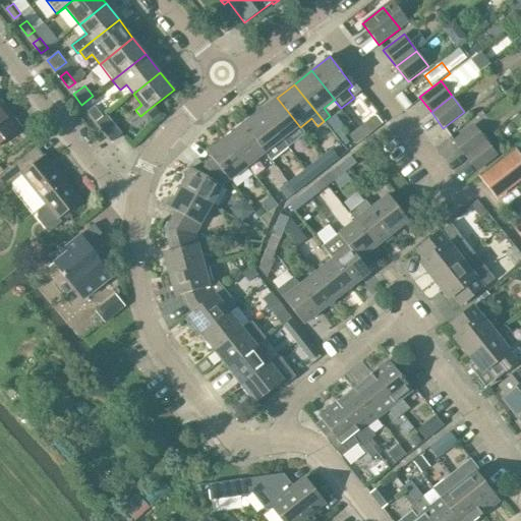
[(305,134),(299,127),(300,127),(277,98),(259,111),(283,140),(288,148),(305,134)]
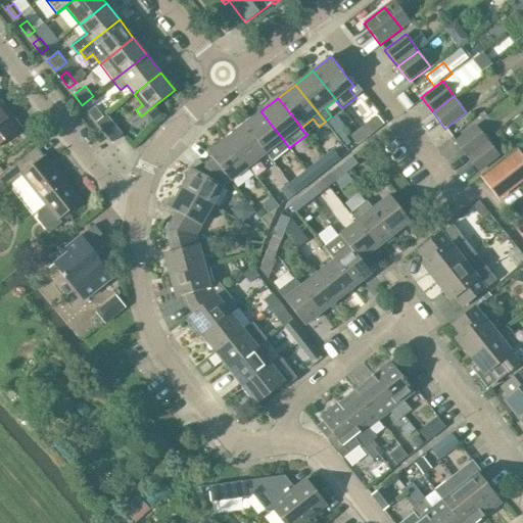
[(0,144),(21,128),(0,101),(0,144)]
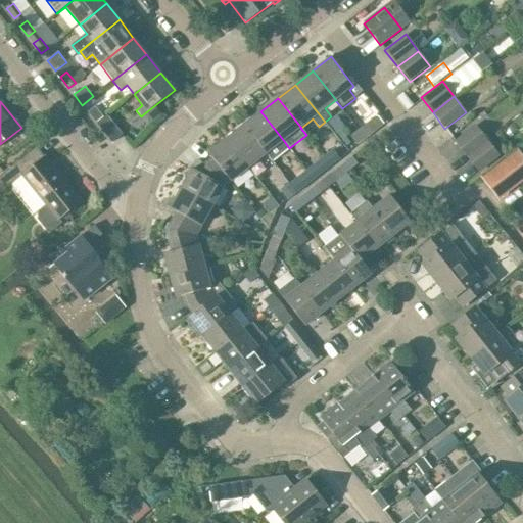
[(96,124),(107,114),(106,114),(103,116),(95,106),(88,112),(96,124)]
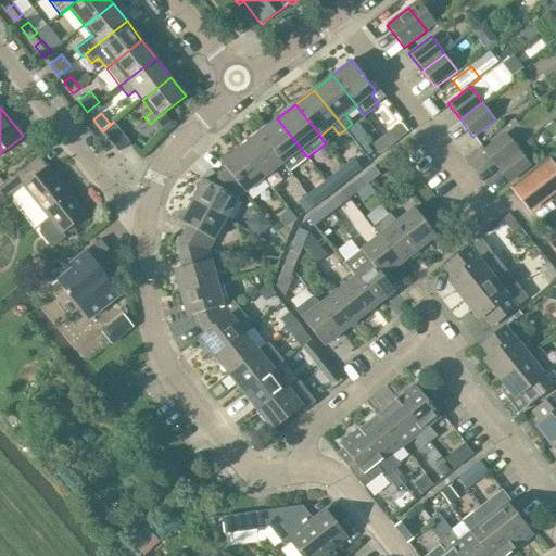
[(277,118),(258,134),(282,164),(289,173),(307,158),(302,150),(277,118)]
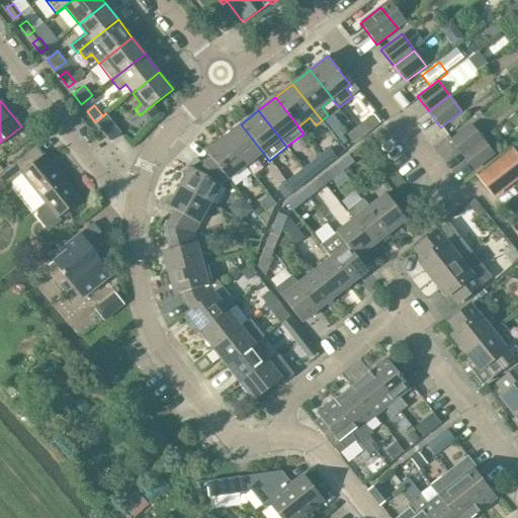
[(517,111),(507,120),(515,131),(517,127),(517,111)]
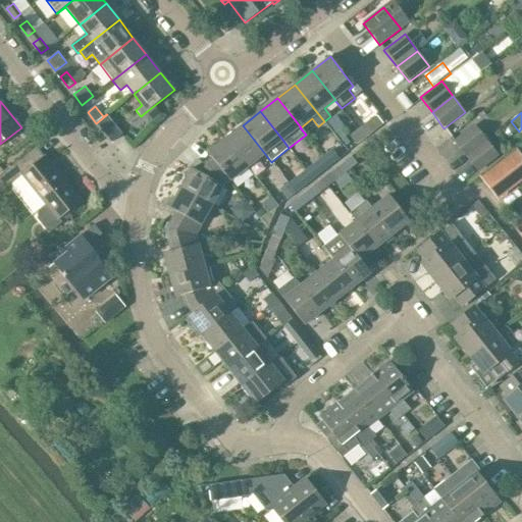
[(122,134),(107,114),(96,123),(111,142),(122,134)]
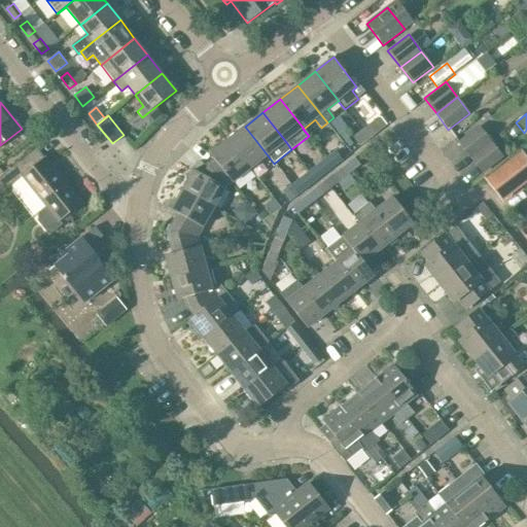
[(371,123),(361,130),(369,139),(387,126),(380,115),(371,123)]
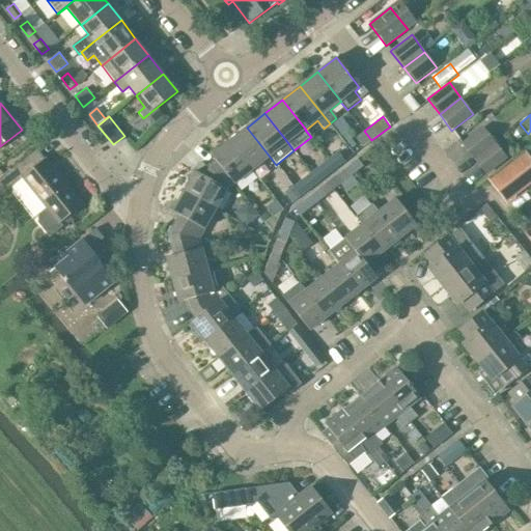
[(462,143),(472,158),(494,141),(482,127),(462,143)]
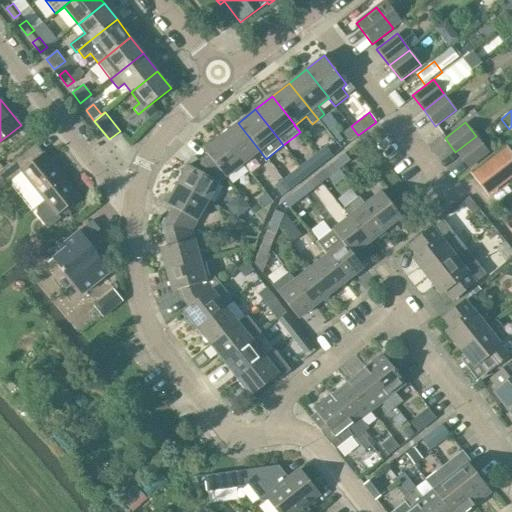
[(260,151),(238,123),(221,136),(243,165),(260,151)]
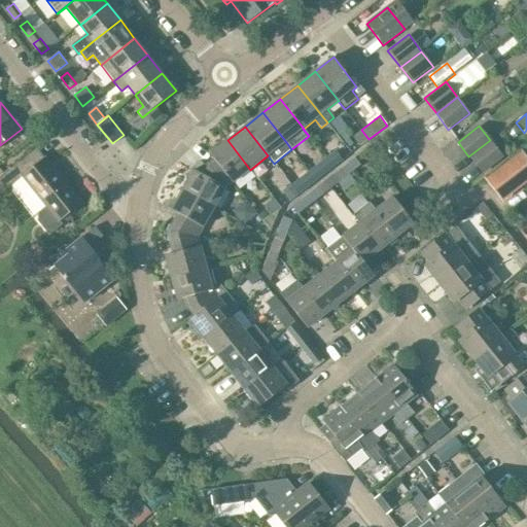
[(360,146),(369,139),(361,130),(353,137),(360,146)]
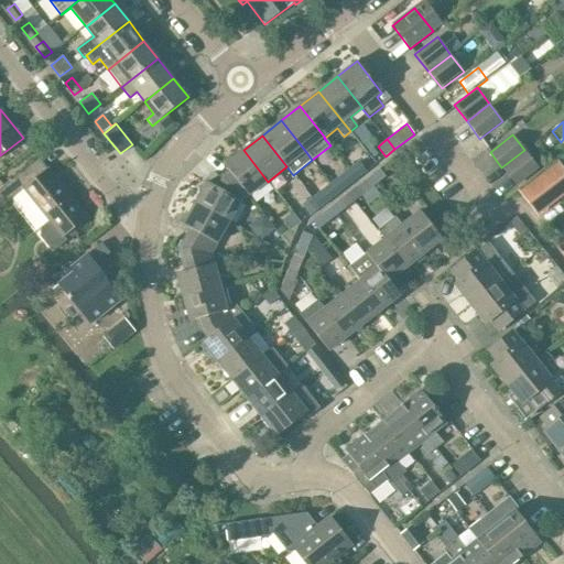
[(268,182),(243,150),(225,164),(250,196),(268,182)]
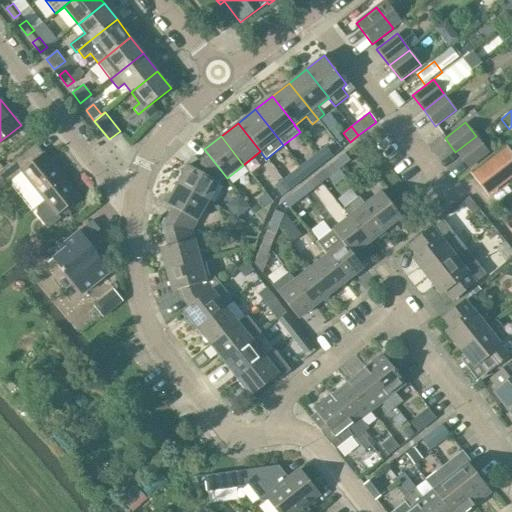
[(476,136),(455,152),(468,170),(490,153),(476,136)]
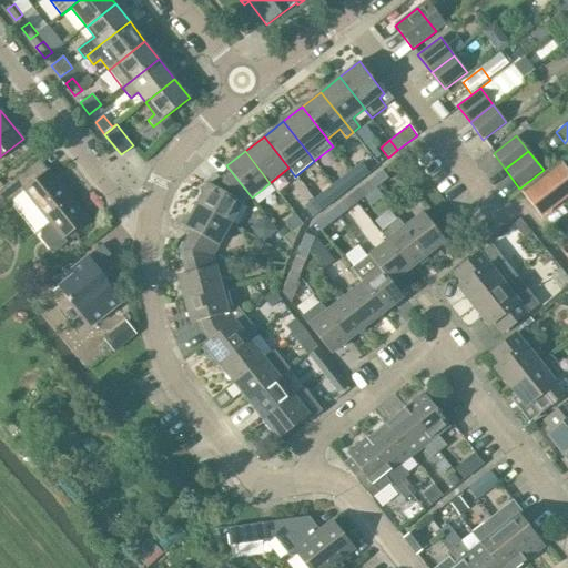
[(362,163),(352,170),(359,180),(369,172),(362,163)]
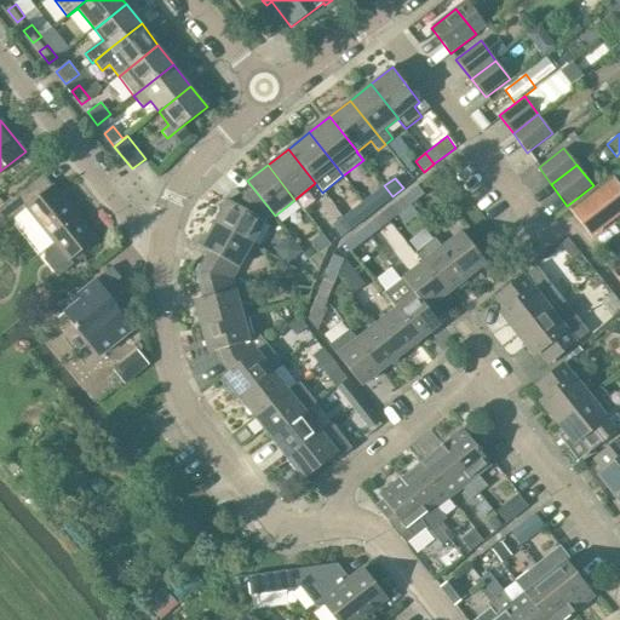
[(591,239),(619,216),(619,185),(614,178),(569,211),(591,239)]
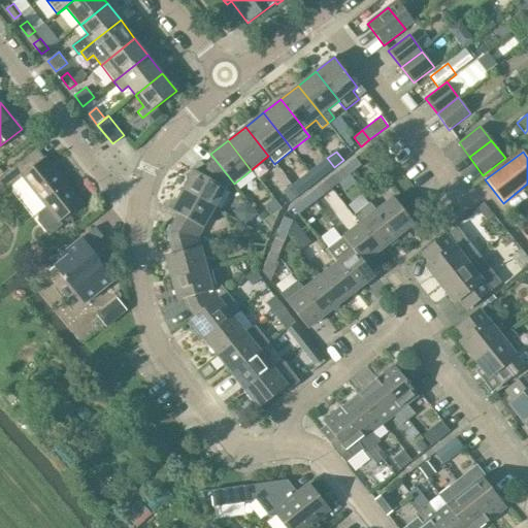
[(195,170),(184,190),(216,208),(227,189),(234,184),(210,154),(210,155),(217,162),(208,168),(203,175),(195,170)]
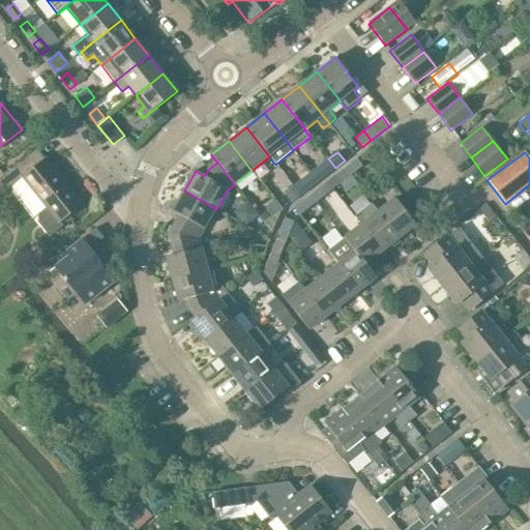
[(22,160),(0,177),(0,185),(5,192),(8,188),(22,178),(47,209),(40,214),(39,222),(50,236),(62,226),(60,223),(82,205),(66,184),(58,175),(53,169),(46,158),(43,159),(30,171),(22,160)]
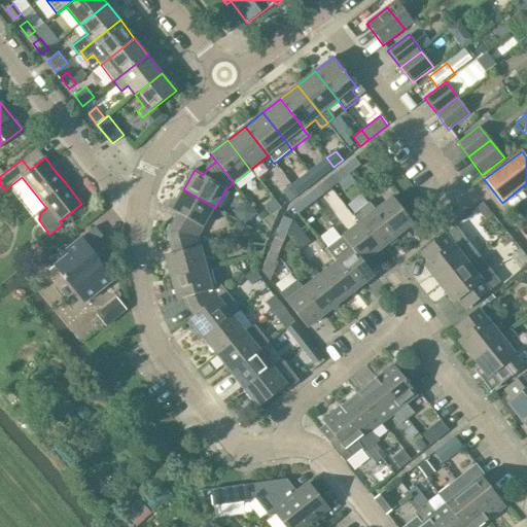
[(334,167),(326,157),(318,165),(325,174),(334,167)]
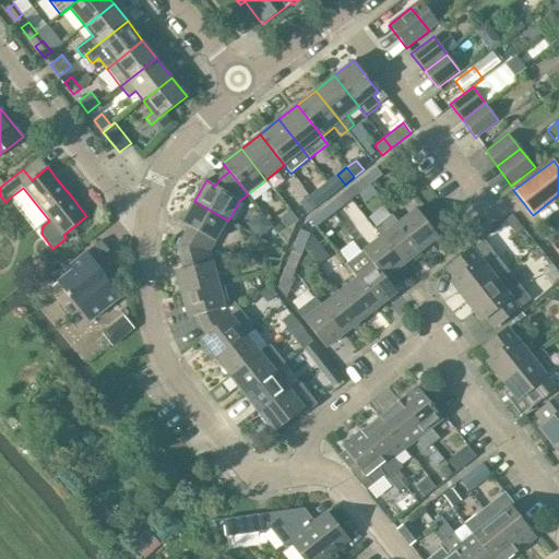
[(375,168),(361,179),(368,187),(381,176),(375,168)]
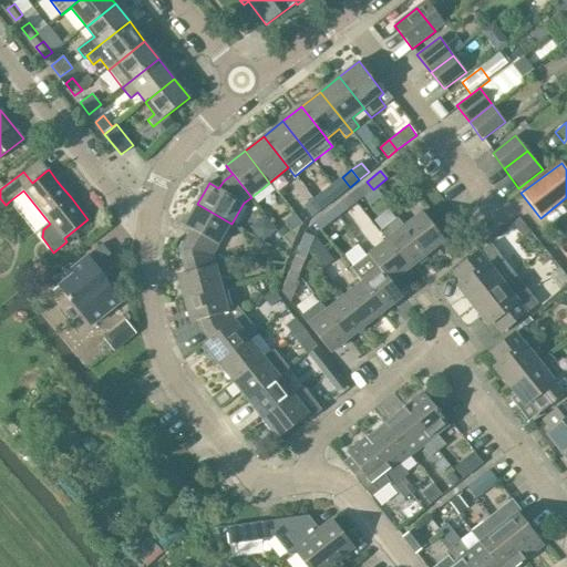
[(373,189),(367,182),(358,188),(363,197),(373,189)]
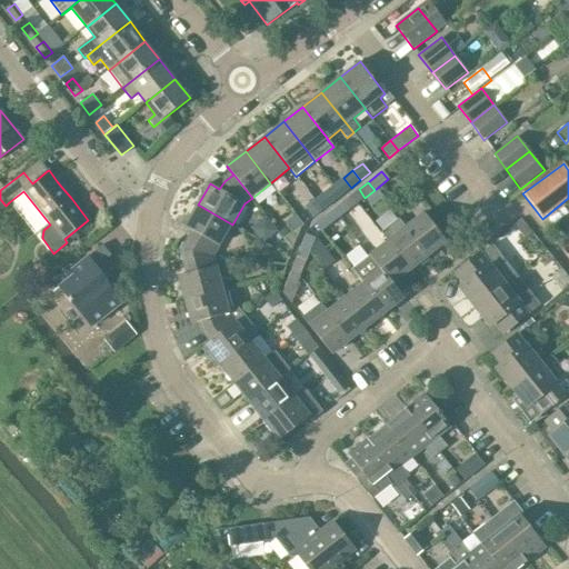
[(50,225),(23,191),(9,202),(35,236),(43,230),(50,225)]
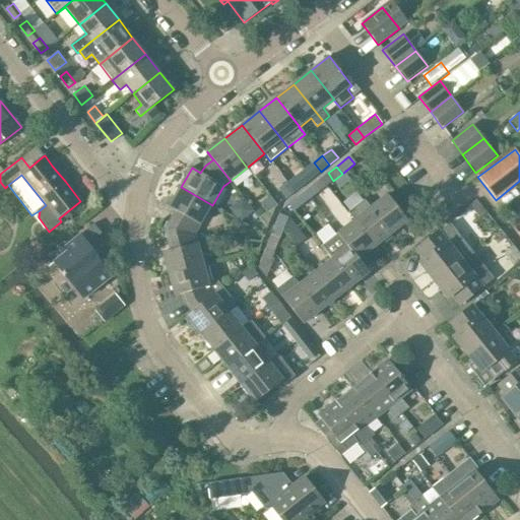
[(287,183),(295,192),(304,185),(297,176),(287,183)]
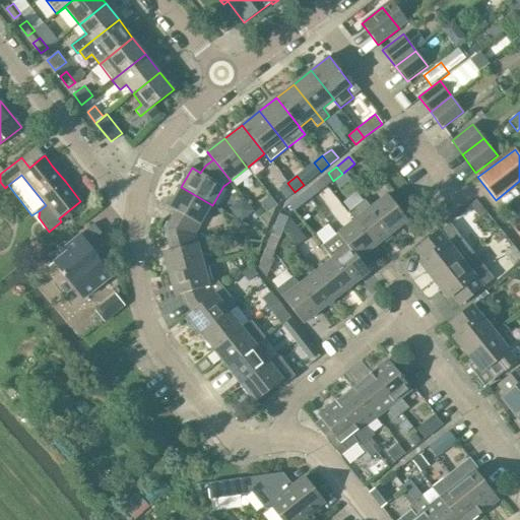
[(286,199),(295,192),(287,183),(279,189),(286,199)]
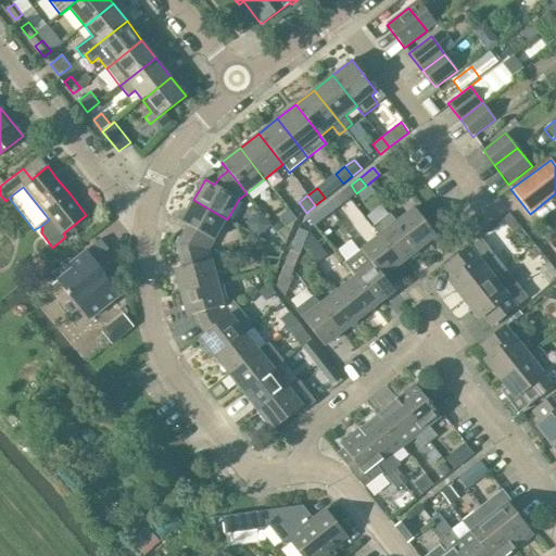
[(326,204),(332,212),(342,204),(336,197),(326,204)]
